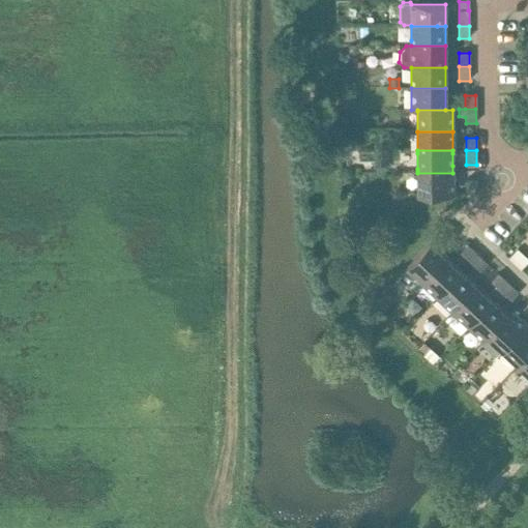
[(452,173),(417,173),(417,195),(418,195),(421,195),(453,195),(452,173)]
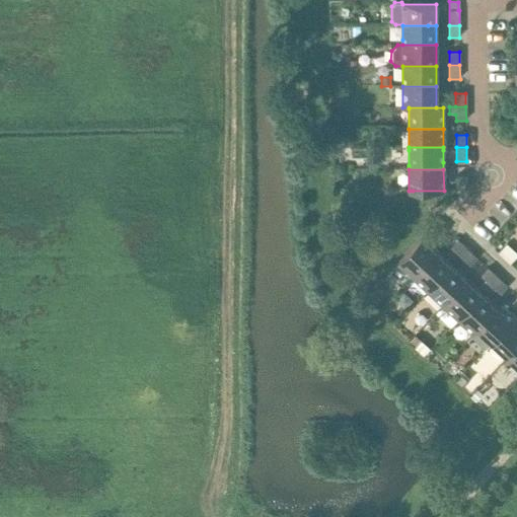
[(456,175),(456,190),(466,190),(466,175),(456,175)]
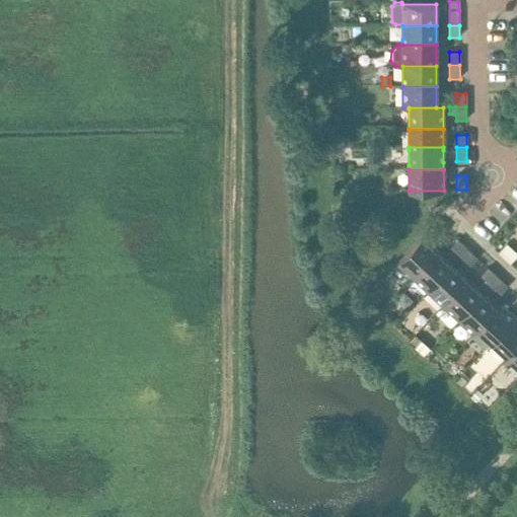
[(440,238),(447,231),(437,221),(430,229),(440,238)]
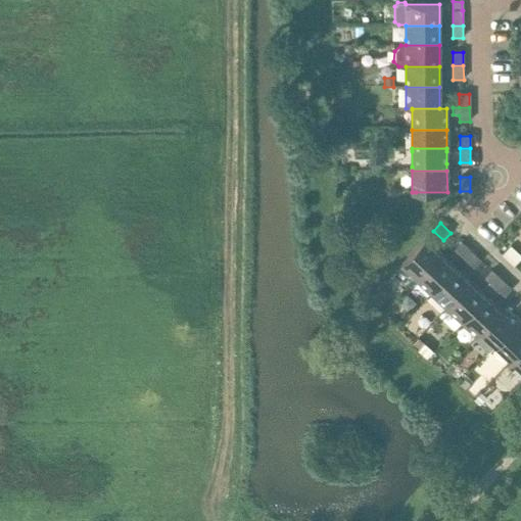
[(424,239),(400,265),(414,278),(438,253),(424,239)]
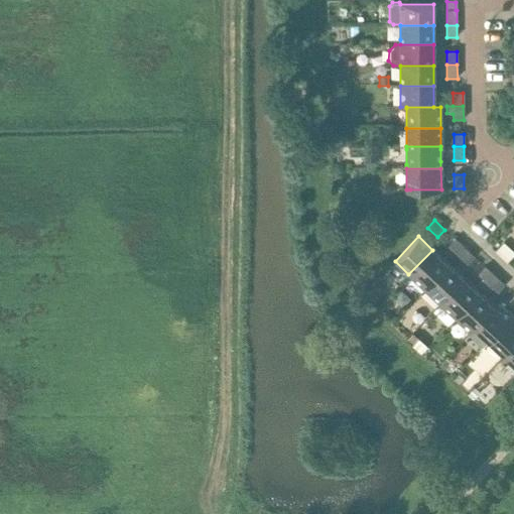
[(447,247),(458,256),(465,248),(455,239),(447,247)]
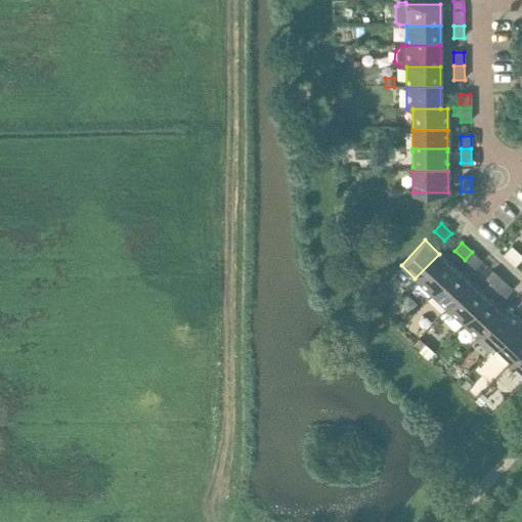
[(510,248),(502,256),(514,267),(521,259),(513,250),(510,248)]
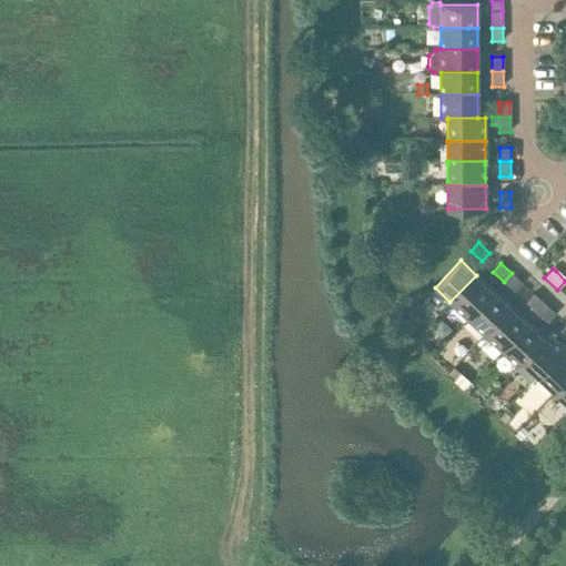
[(514,292),(523,284),(512,273),(504,282),(514,292)]
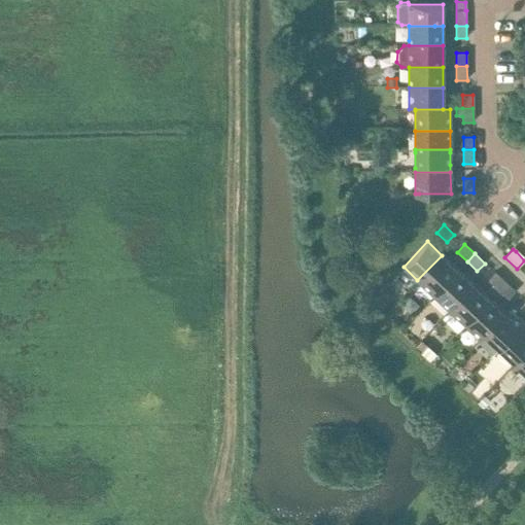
[(442,255),(417,280),(432,293),(432,294),(434,295),(435,294),(443,286),(458,271),(455,268),(453,267),(442,255)]
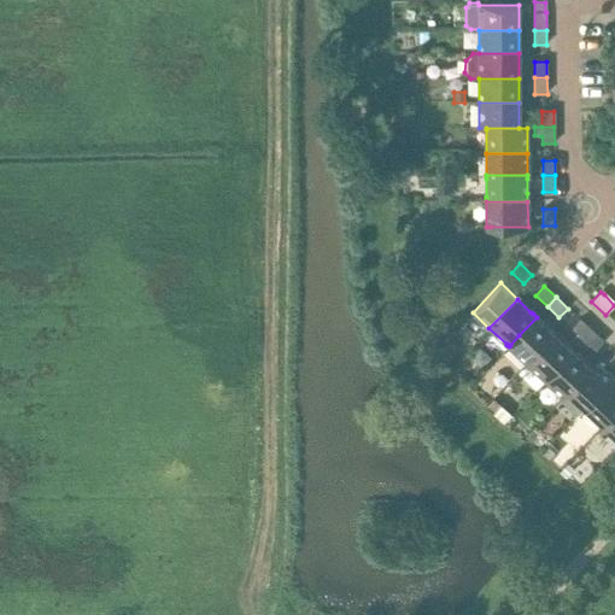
[(510,345),(509,346),(526,362),(552,332),(537,317),(519,335),(510,345)]
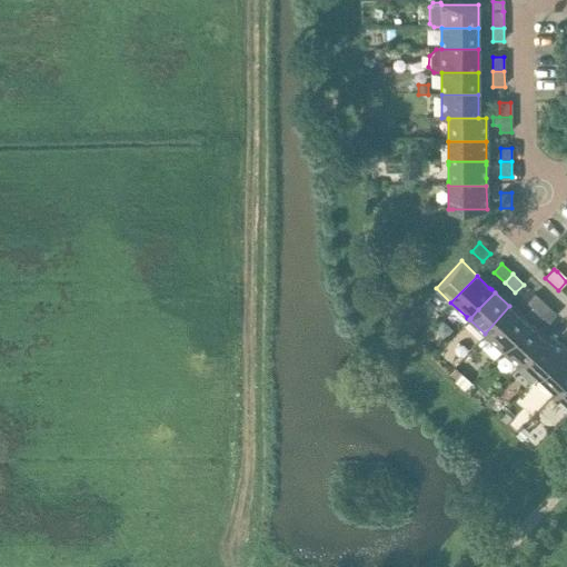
[(527,302),(537,312),(545,305),(535,295),(527,302)]
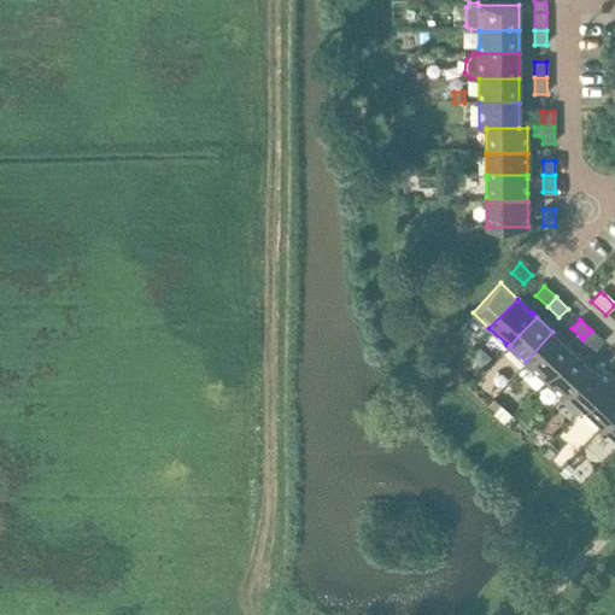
[(595,351),(603,343),(591,331),(583,339),(595,351)]
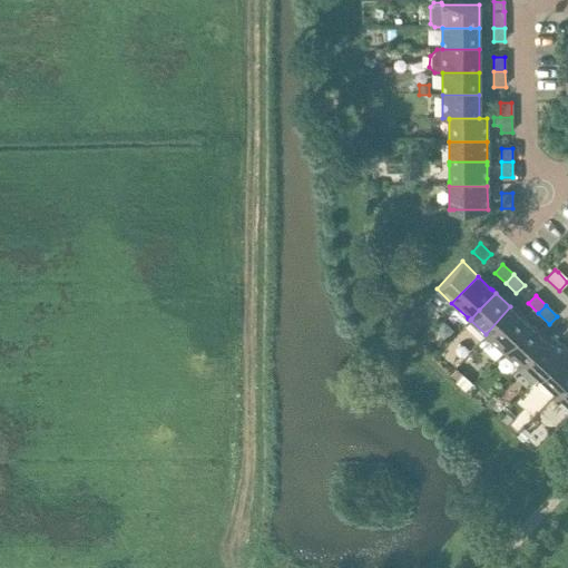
[(510,306),(486,334),(487,335),(502,350),(502,351),(528,323),(510,306)]
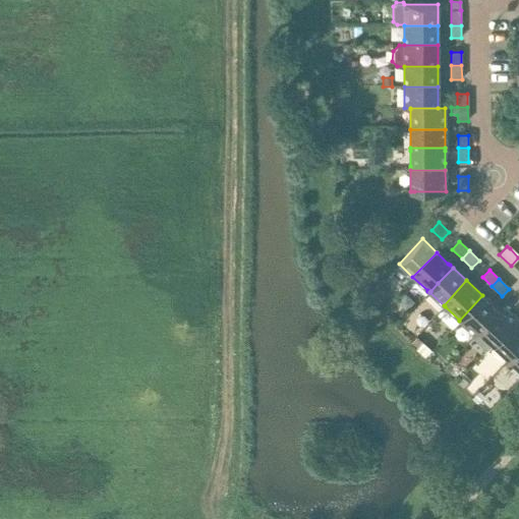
[(482,295),(459,321),(474,334),(477,330),(498,309),(483,296),(482,295)]
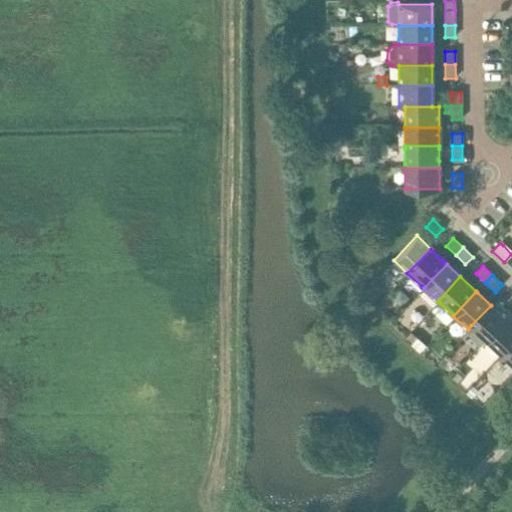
[(491,305),(471,325),(473,326),(487,340),(510,315),(509,314),(500,306),(495,301),(491,305)]
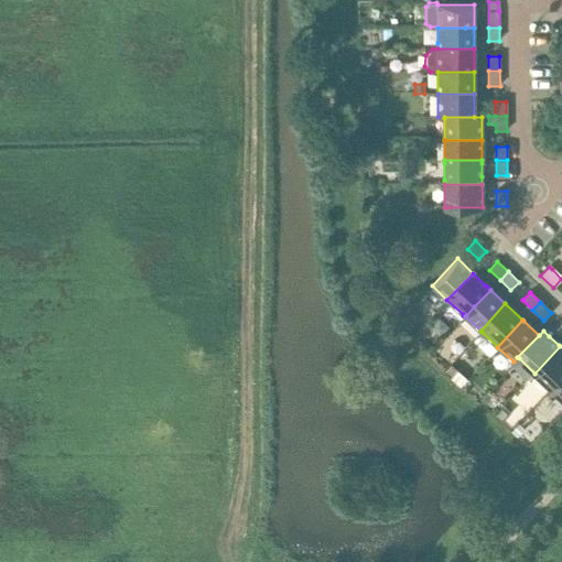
[(561,347),(560,346),(535,374),(551,389),(561,377),(561,347)]
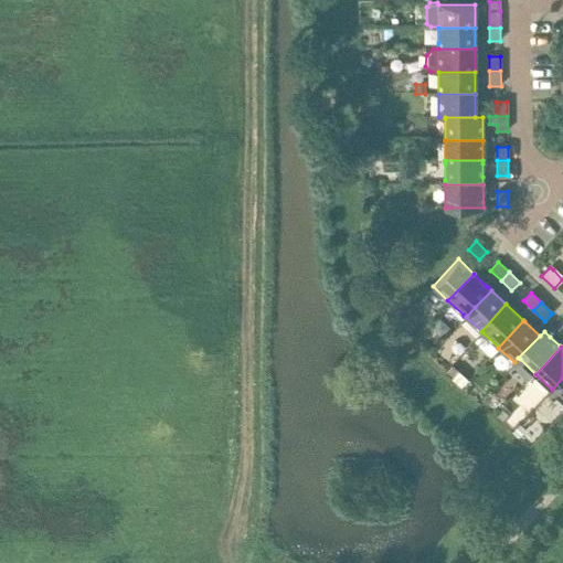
[(562,378),(552,390),(562,400),(562,378)]
